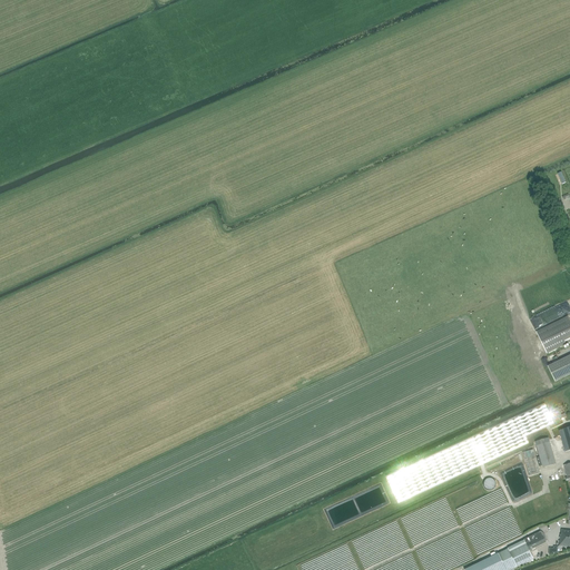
[(569,320),(568,316),(537,332),(547,354),(569,342),(569,320)]
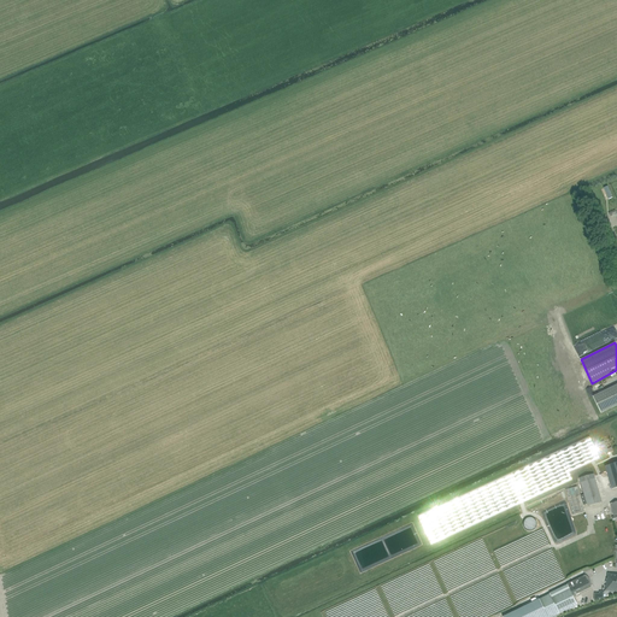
[(616,385),(593,397),(601,413),(616,405),(616,385)]
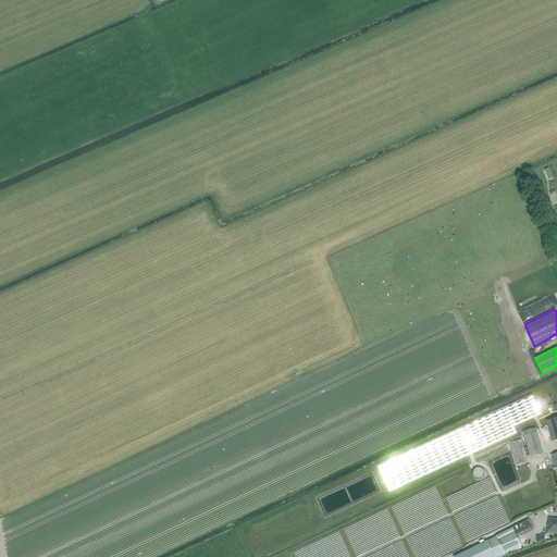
[(460,428),(472,454),(516,433),(514,426),(541,415),(535,403),(532,395),(460,428)]
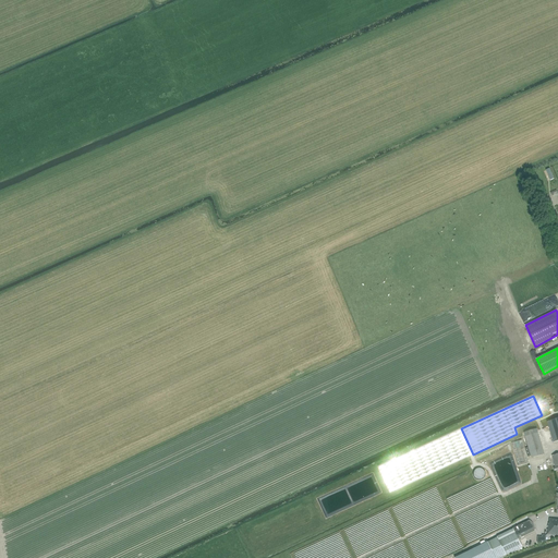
[(546,399),(543,401),(547,411),(554,408),(553,404),(549,407),(546,399)]
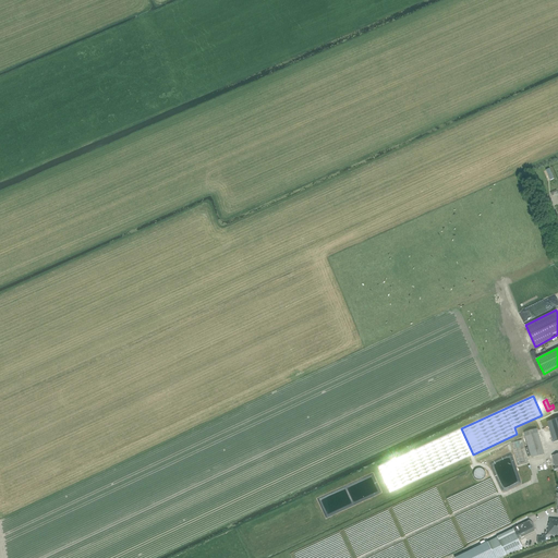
[(554,443),(557,440),(557,419),(547,422),(554,443)]
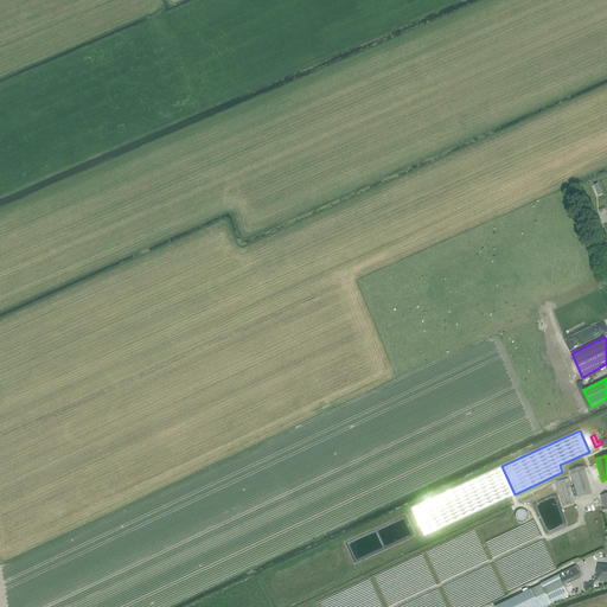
[(502,466),(411,508),(425,536),(511,496),(515,494),(502,466)]
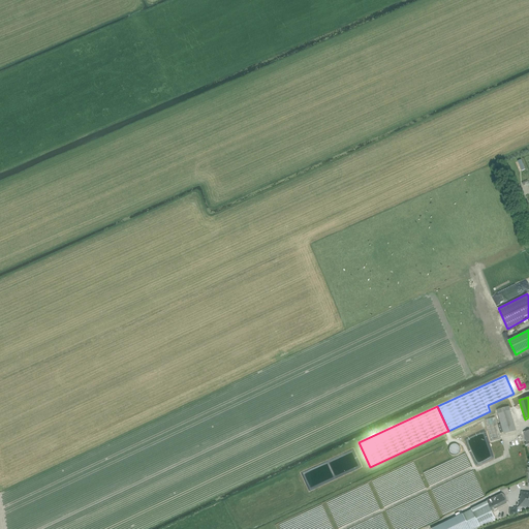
[(504,434),(517,431),(509,406),(497,410),(501,425),(498,425),(500,433),(503,432),(504,434)]
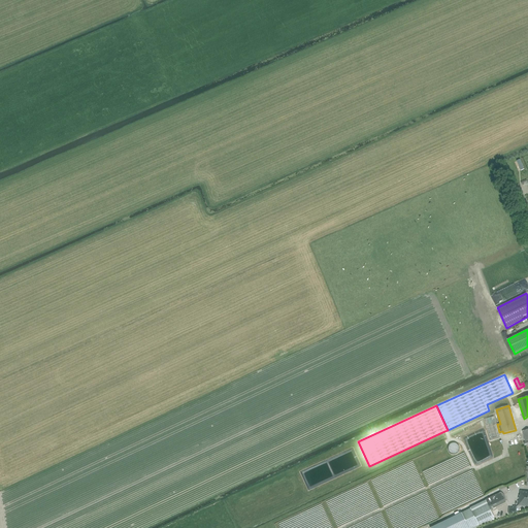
[(495,439),(500,437),(494,417),(485,420),(491,440),(495,439)]
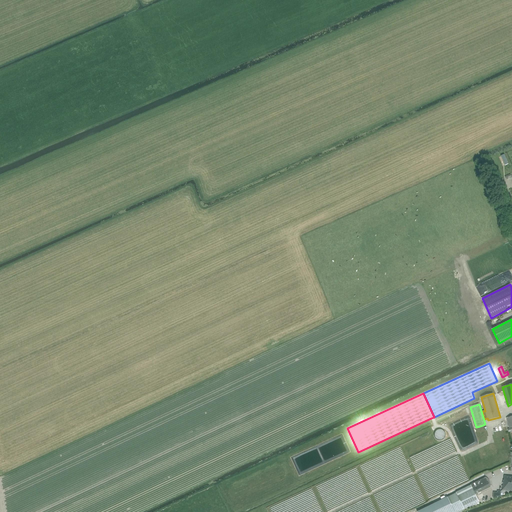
[(436,439),(437,440),(439,441),(441,441),(443,440),(445,438),(445,436),(445,434),(444,432),(443,431),(441,430),(439,430),(437,431),(435,433),(434,435),(435,437),(436,439)]
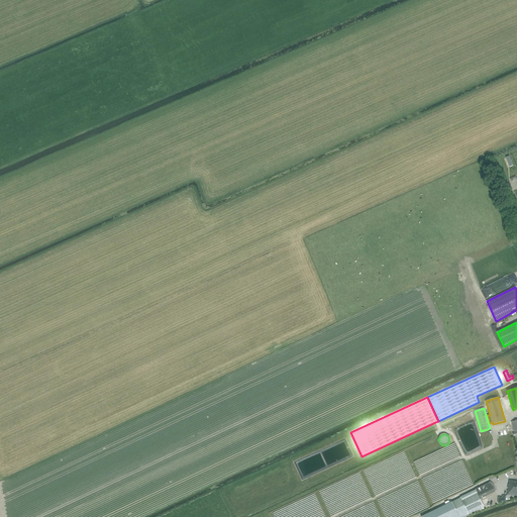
[(509,485),(508,495),(516,495),(516,481),(510,481),(509,485)]
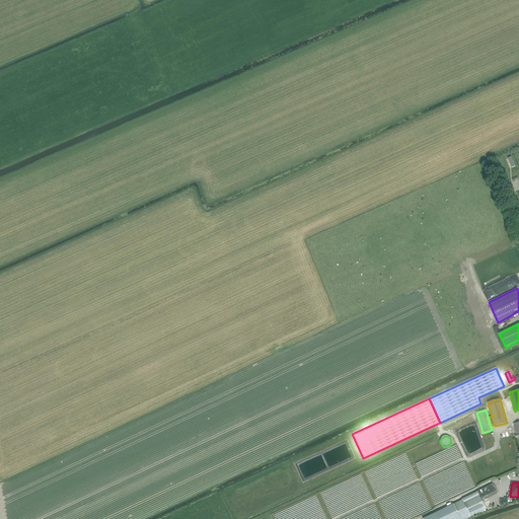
[(423,518),(464,518),(486,509),(482,502),(498,494),(495,489),(492,484),(483,489),(484,490),(478,492),(480,496),(479,496),(477,492),(462,500),(463,500),(423,518)]
